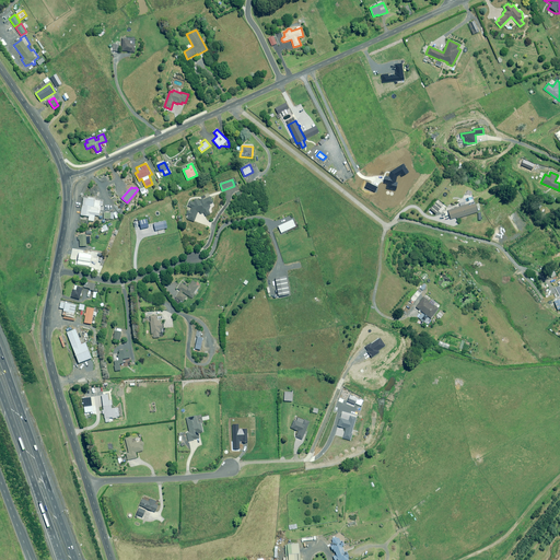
[(95,200),(95,198),(88,197),(88,198),(83,198),(81,216),(89,217),(89,220),(94,221),(95,216),(100,216),(100,210),(98,210),(100,206),(103,206),(103,201),(95,200)]
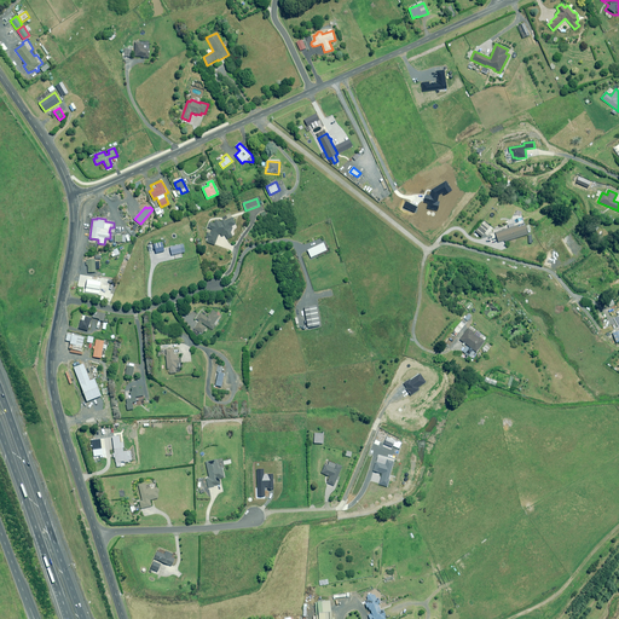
[(220,235),(221,237),(225,235),(226,239),(232,237),(231,232),(232,229),(231,226),(236,224),(233,218),(226,220),(226,219),(220,221),(215,220),(214,224),(209,221),(207,227),(212,230),(210,233),(208,232),(206,237),(208,238),(207,242),(214,246),(219,233),(220,235)]
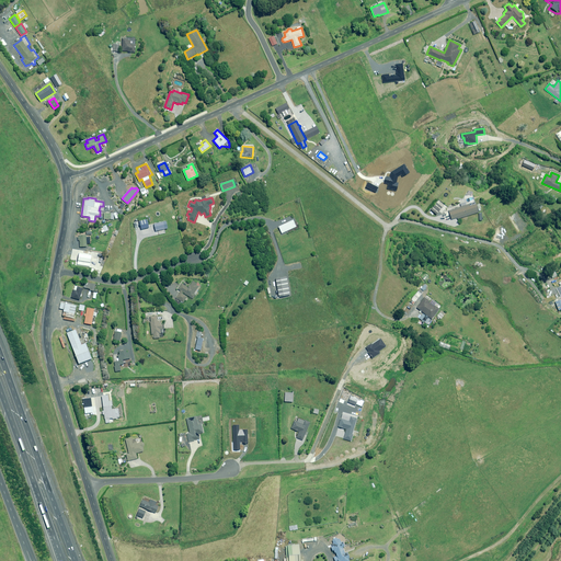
[(472,205),(471,204),(466,205),(465,202),(461,203),(462,206),(449,210),(451,219),(457,218),(457,219),(479,213),(477,204),(472,205)]
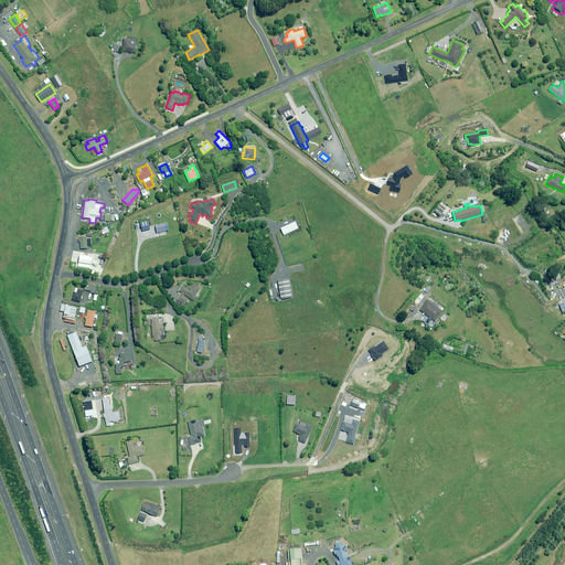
[(446,209),(440,204),(434,211),(439,216),(446,209)]
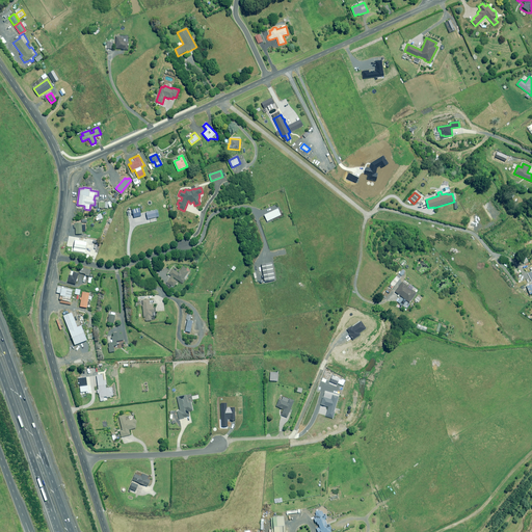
[(141,215),(139,208),(132,210),(134,217),(141,215)]
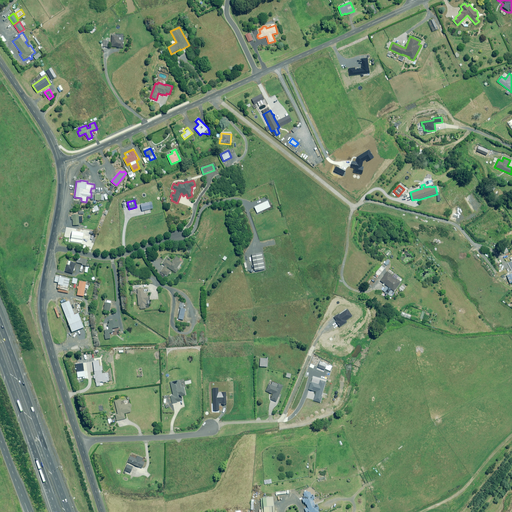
[(270,207),(267,201),(254,207),(257,213),(270,207)]
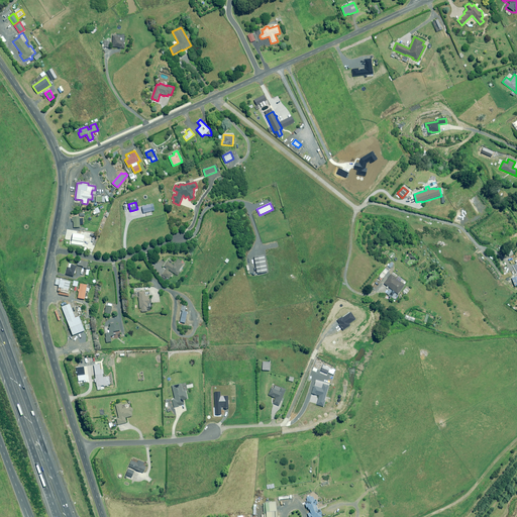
[(154,210),(153,204),(142,206),(143,213),(154,210)]
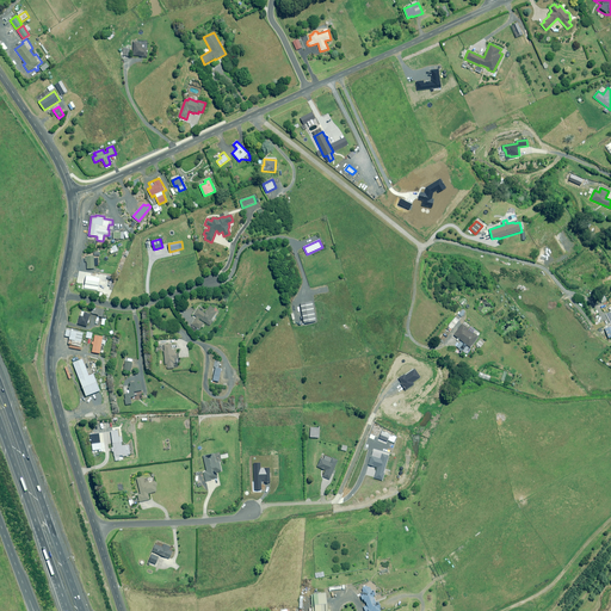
[(100,278),(86,276),(84,288),(98,290),(100,278)]
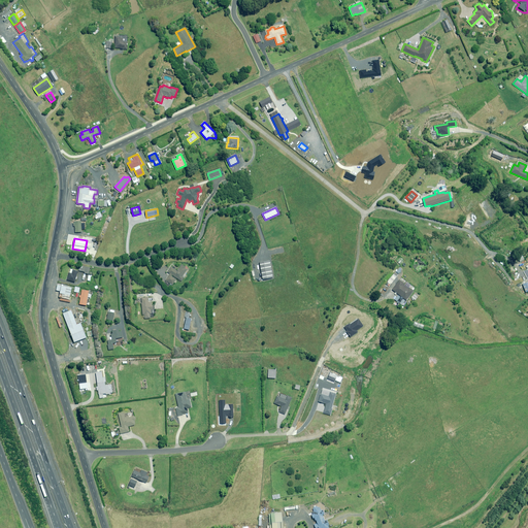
[(170,273),(164,283),(167,288),(170,284),(172,285),(176,278),(182,282),(184,277),(183,276),(188,268),(182,264),(177,271),(171,267),(167,272),(170,273)]
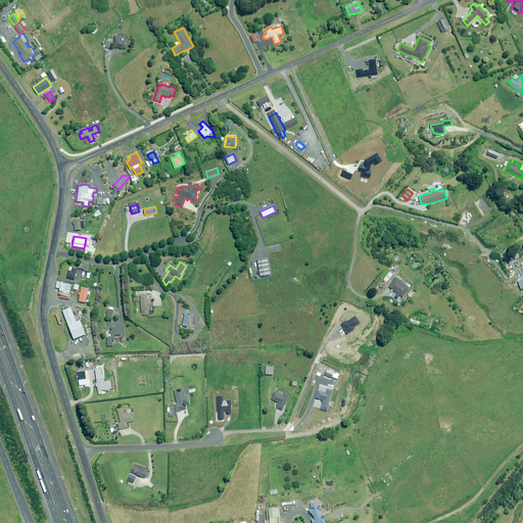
[(89,266),(79,264),(78,268),(84,270),(84,271),(88,272),(89,266)]
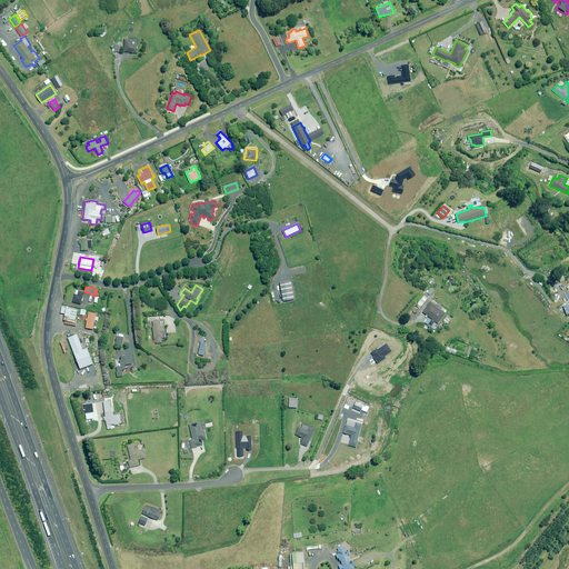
[(79,290),(76,289),(72,301),(81,305),(85,291),(79,290)]
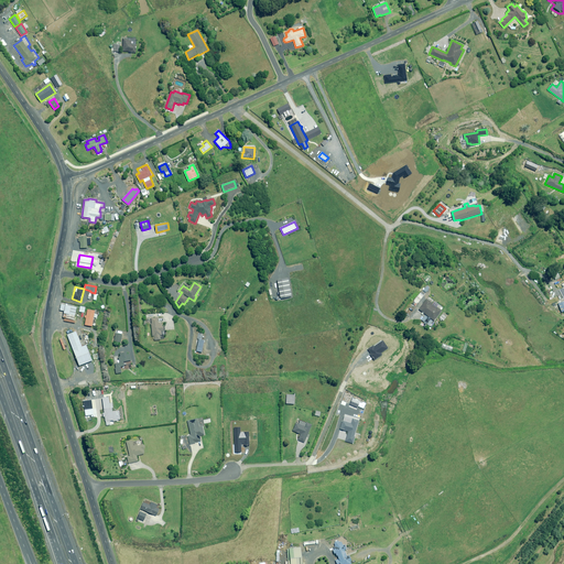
[(424,296),(421,293),(414,301),(418,303),(424,296)]
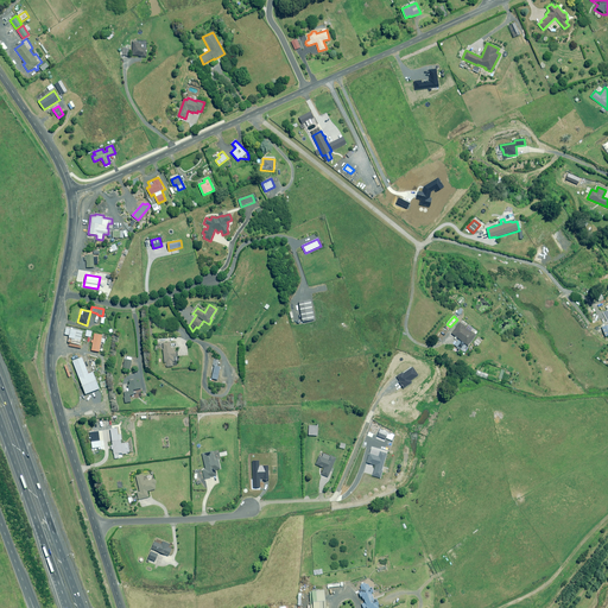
[(460,322),(451,334),(456,337),(456,339),(458,341),(460,340),(468,346),(476,335),(470,331),(464,328),(466,327),(460,322)]
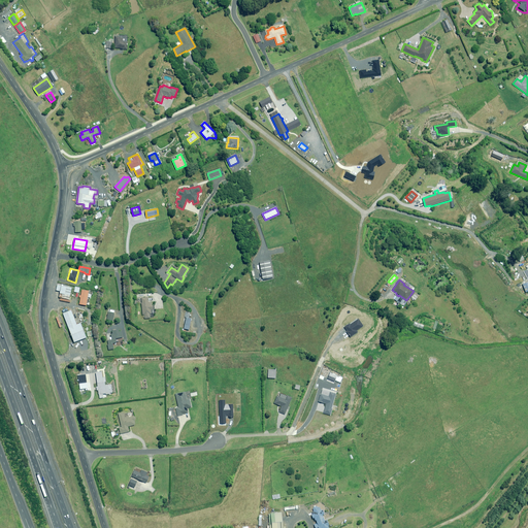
[(61,284),(61,286),(57,285),(56,290),(60,291),(59,297),(60,297),(60,300),(70,302),(70,299),(69,299),(72,288),(63,286),(63,285),(61,284)]
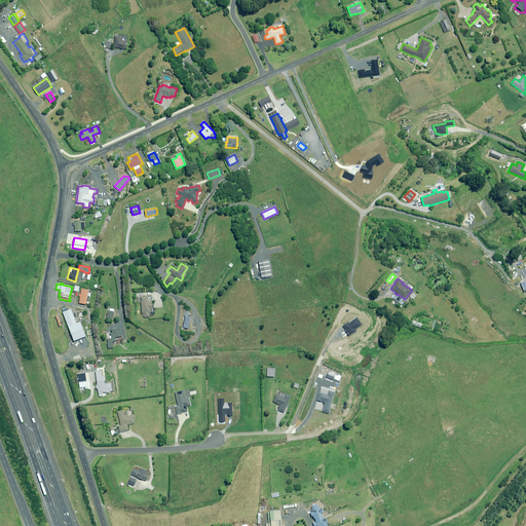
[(88,290),(81,289),(80,295),(79,294),(79,296),(80,297),(79,303),(86,304),(87,296),(90,296),(90,294),(88,293),(88,290)]
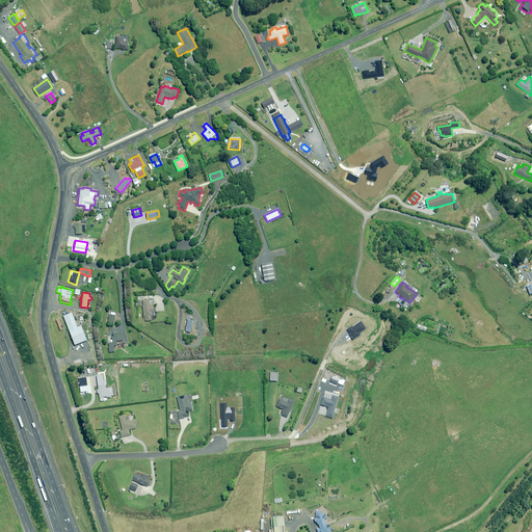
[(150,304),(149,299),(142,300),(143,317),(145,317),(145,321),(152,320),(151,316),(153,316),(152,313),(155,313),(154,304),(150,304)]
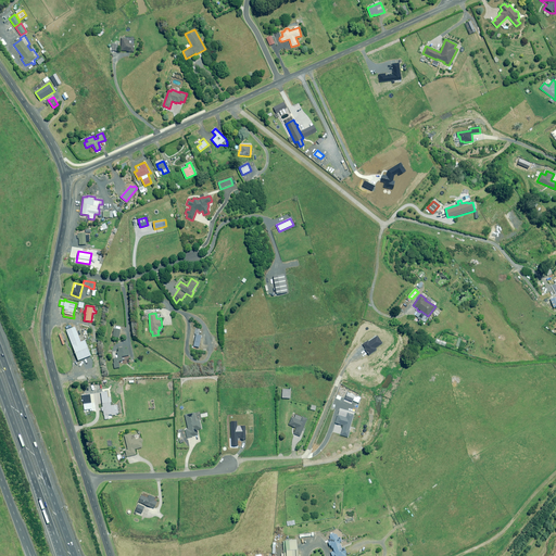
[(80,342),(75,327),(66,330),(78,361),(91,355),(85,340),(80,342)]
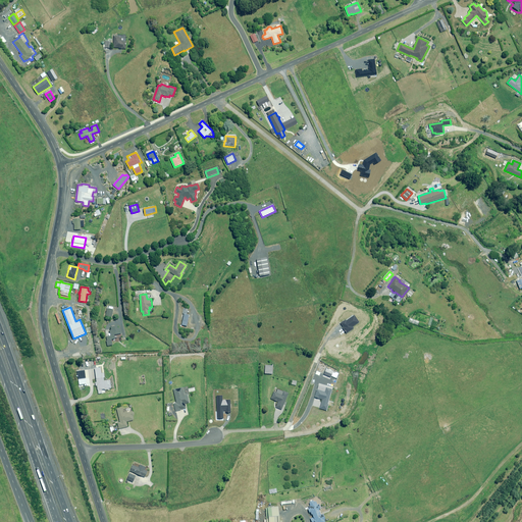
[(433,318),(430,317),(428,325),(434,327),(436,322),(432,320),(433,318)]
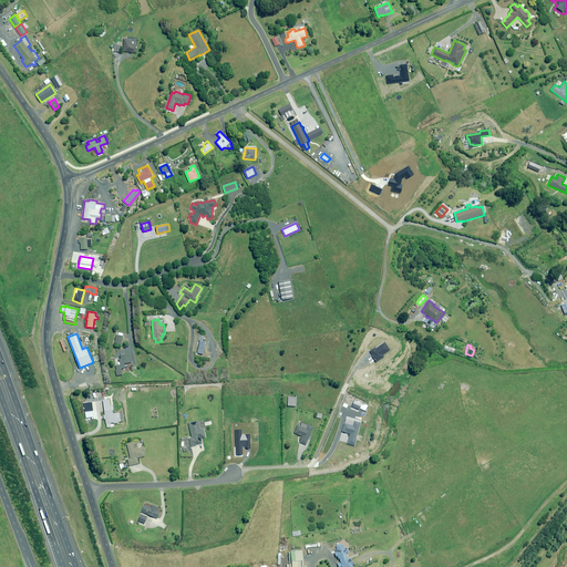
[(121,359),(120,359),(120,362),(117,362),(119,366),(115,366),(116,375),(122,374),(121,369),(127,368),(127,362),(132,362),(131,353),(121,356),(121,359)]
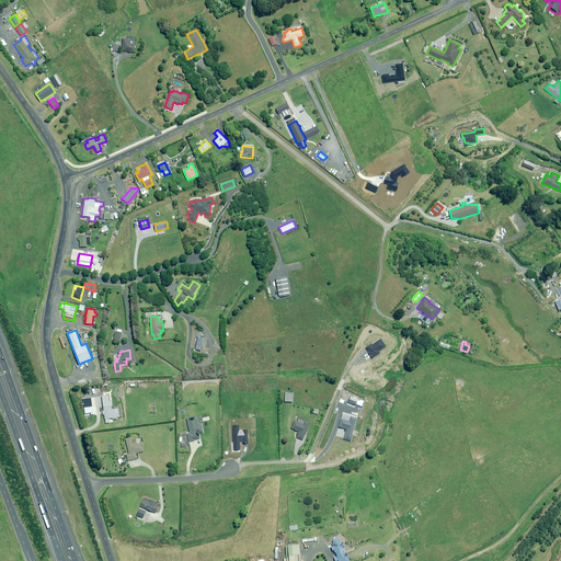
[(110,407),(109,396),(102,396),(104,411),(102,411),(103,415),(104,414),(105,419),(113,418),(113,419),(117,419),(116,418),(123,416),(122,412),(119,412),(118,409),(112,410),(112,405),(110,407)]
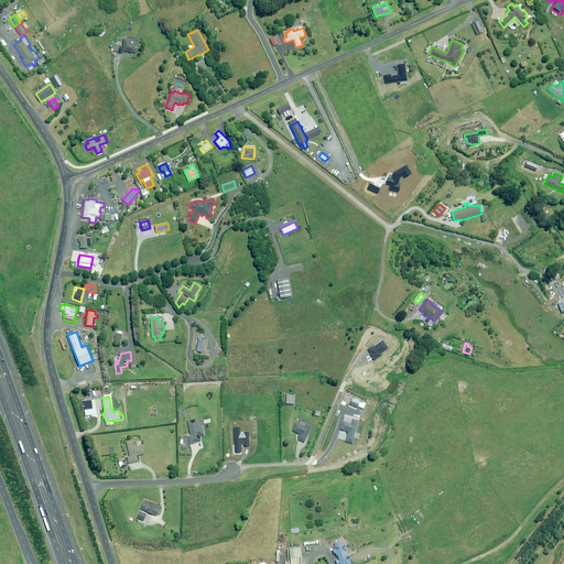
[(199,427),(197,419),(187,421),(191,435),(187,436),(190,444),(201,441),(199,435),(204,434),(203,426),(199,427)]
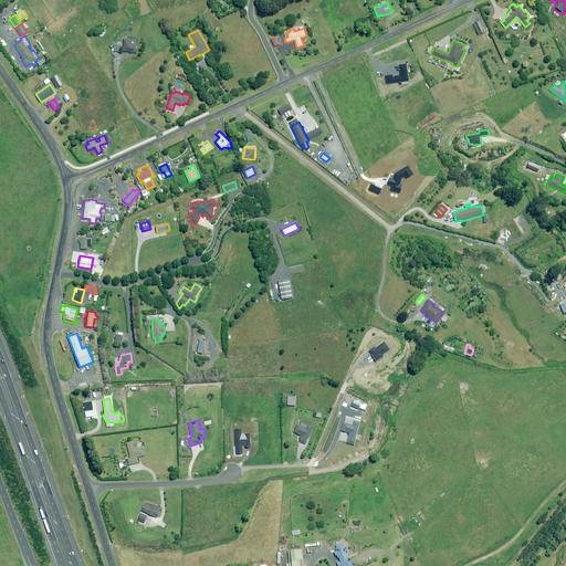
[(313,427),(307,423),(305,428),(297,425),(294,432),(302,436),(299,441),(305,444),(313,427)]
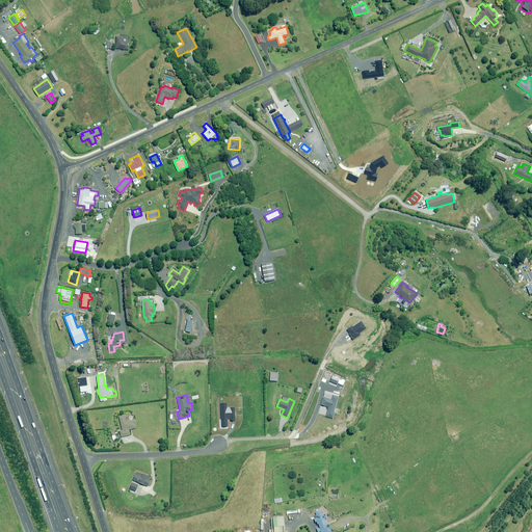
[(126,421),(125,416),(120,417),(123,430),(120,431),(122,436),(130,434),(129,429),(136,428),(134,420),(130,421),(130,420),(126,421)]
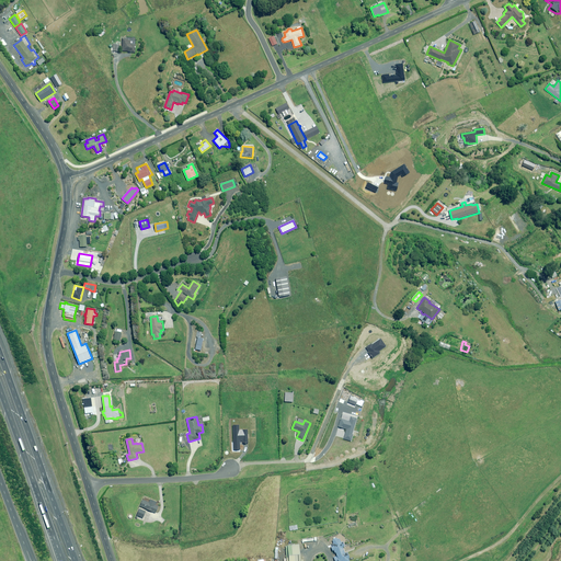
[(157,502),(150,500),(149,503),(142,500),(140,506),(156,513),(158,506),(155,505),(157,502)]
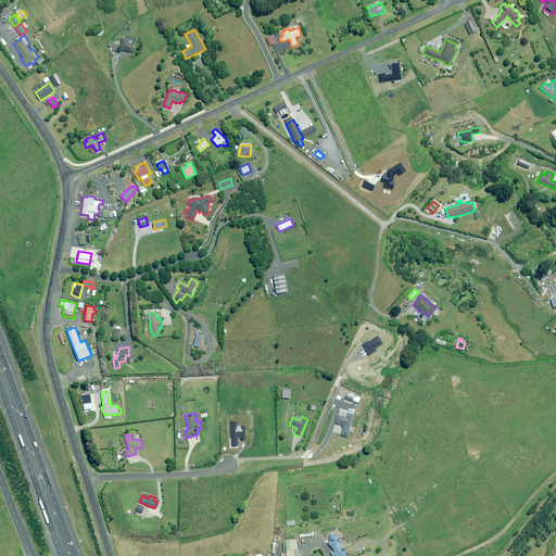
[(138,504),(135,514),(136,514),(137,512),(141,514),(144,507),(138,504)]
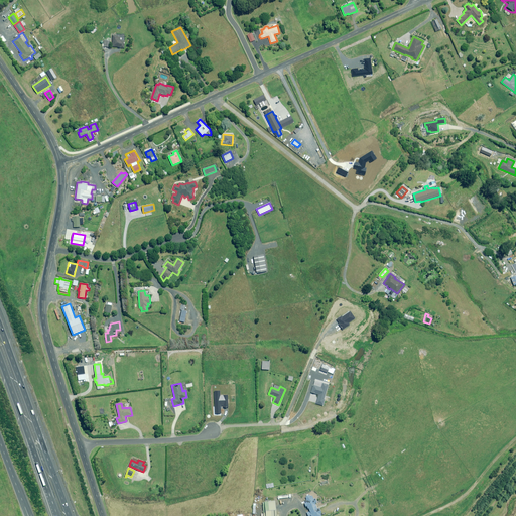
[(320,515),(319,513),(320,512),(319,508),(317,509),(315,503),(317,502),(315,498),(313,499),(312,497),(312,496),(311,495),(310,495),(309,495),(308,495),(307,495),(307,496),(306,496),(306,497),(306,498),(306,499),(306,500),(304,500),(305,503),(304,503),(305,507),(306,506),(307,509),(308,508),(309,511),(306,513),(307,515),(320,515)]
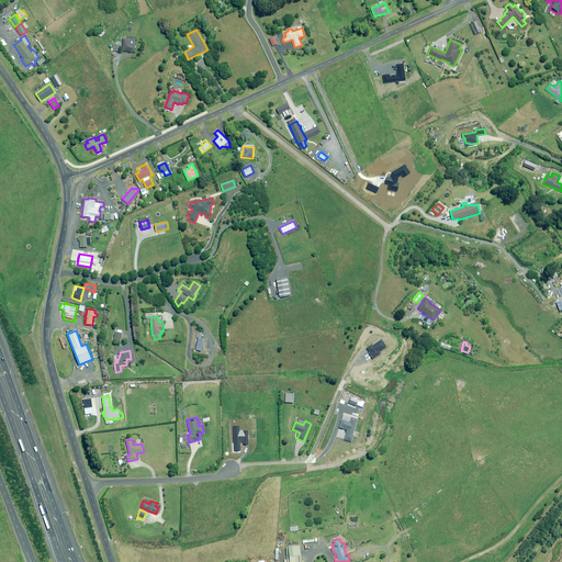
[(301,561),(300,543),(285,544),(287,561),(301,561)]
